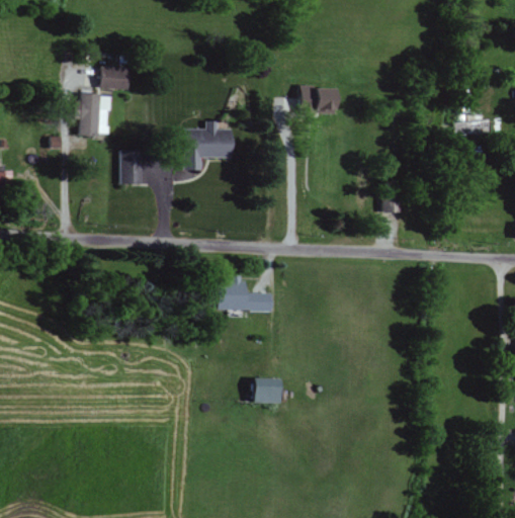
[(130,89),(131,69),(101,68),(100,88),(130,89)]
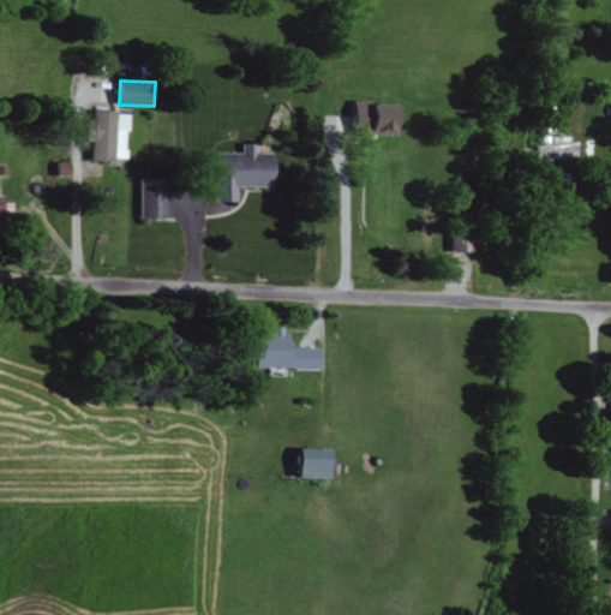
[(358,130),(400,132),(400,103),(358,102),(358,130)]
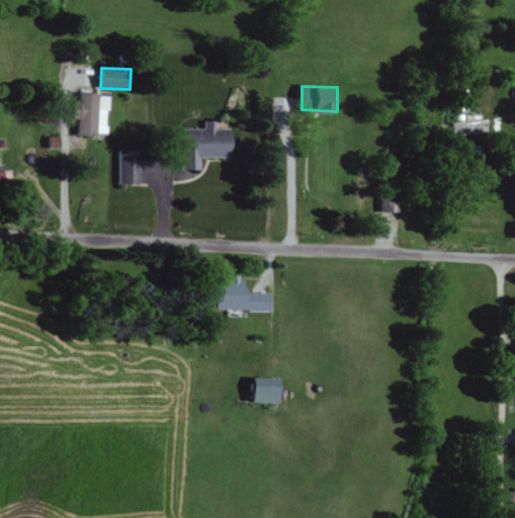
[(79,134),(108,136),(109,95),(81,94),(81,102),(76,102),(76,118),(80,118),(79,134)]
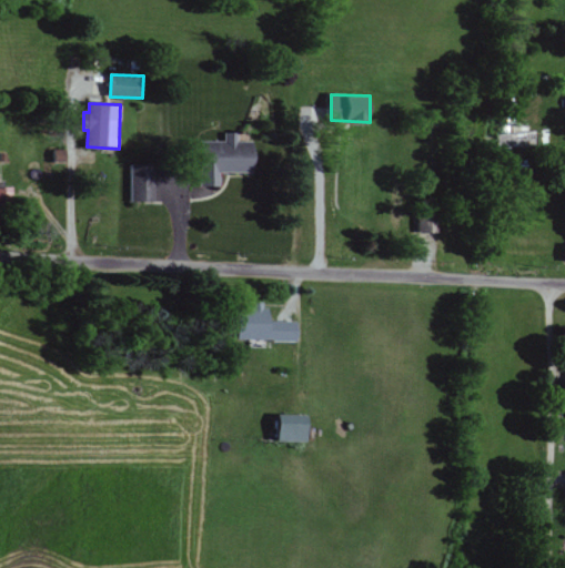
[(225,141),(202,141),(202,185),(221,185),(221,172),(255,173),(255,142),(239,142),(239,133),(225,132),(225,141)]
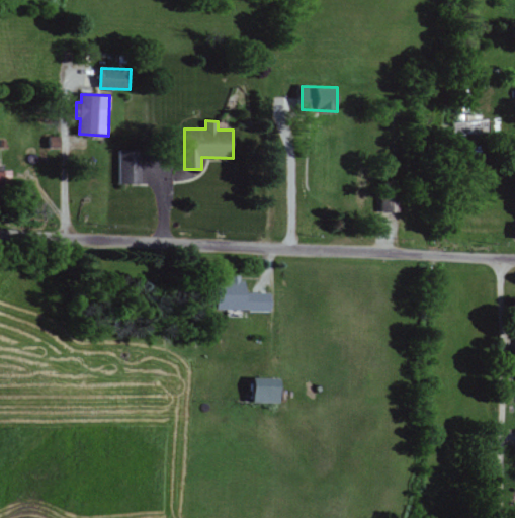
[(119,150),(120,184),(143,183),(142,150),(119,150)]
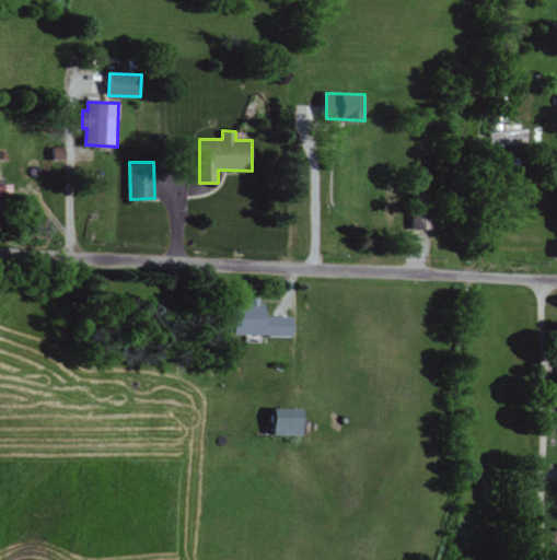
[(414,212),(415,229),(426,229),(426,211),(414,212)]
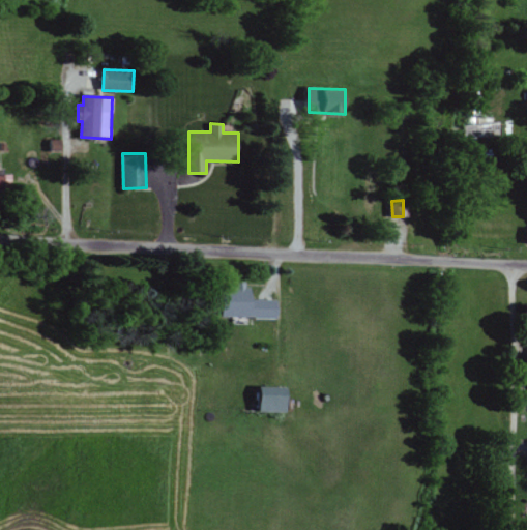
[(223,317),(279,318),(279,300),(251,299),(251,282),(237,282),(237,290),(223,290),(223,317)]
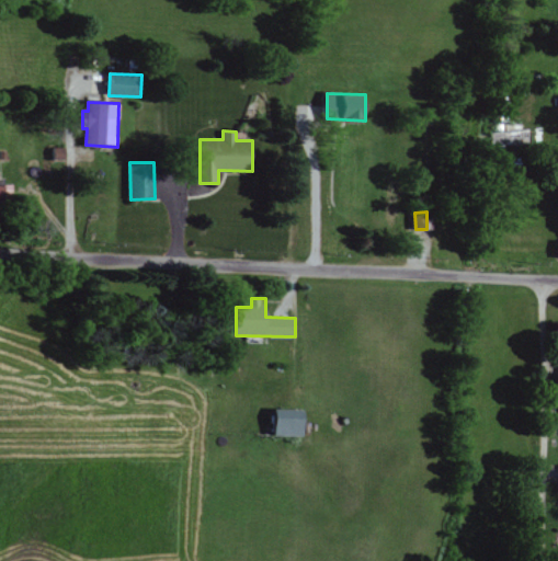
[(305,437),(305,410),(276,410),(275,436),(305,437)]
